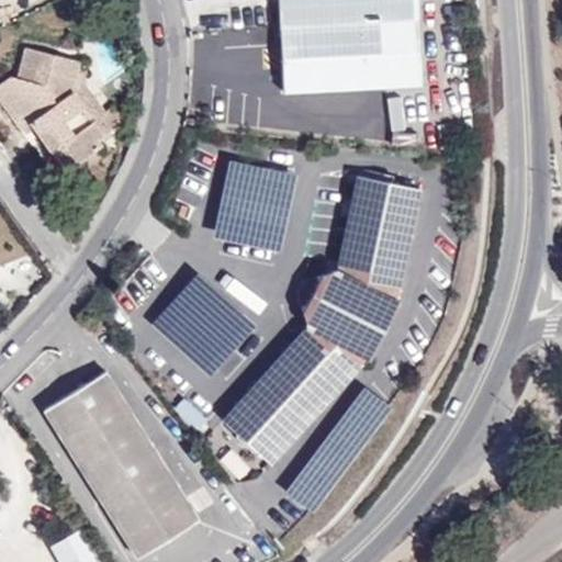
[(417,0),(278,0),(282,92),(423,83),(417,0)]
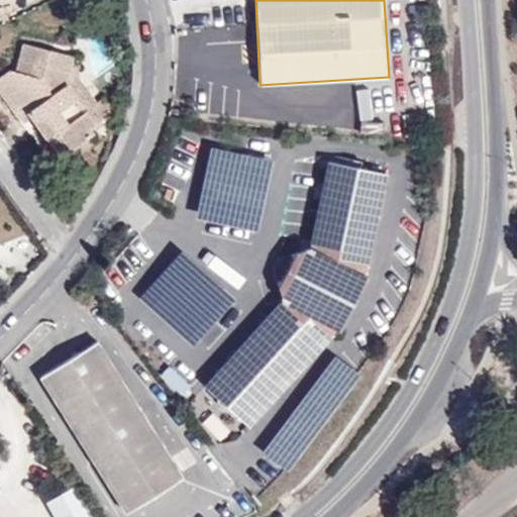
[(66,84),(73,57),(24,44),(16,72),(8,70),(0,76),(0,90),(19,118),(28,112),(61,158),(93,133),(90,129),(95,125),(66,84)]
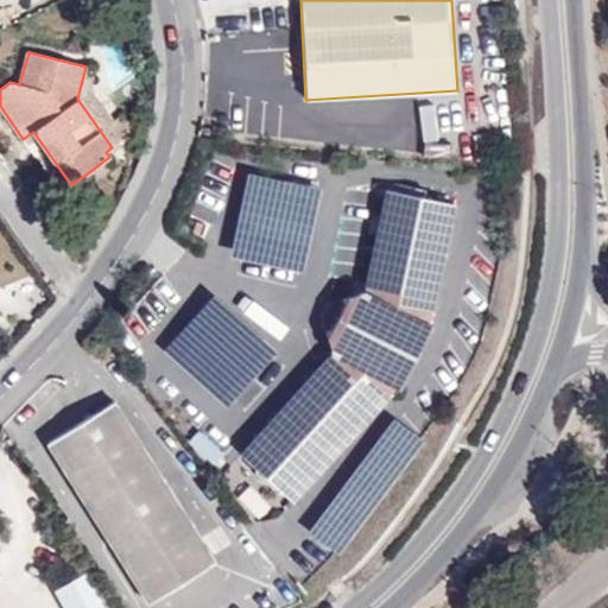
[(95,69),(86,67),(77,99),(112,147),(122,140),(125,143),(137,133),(122,114),(111,124),(88,92),(95,69)]
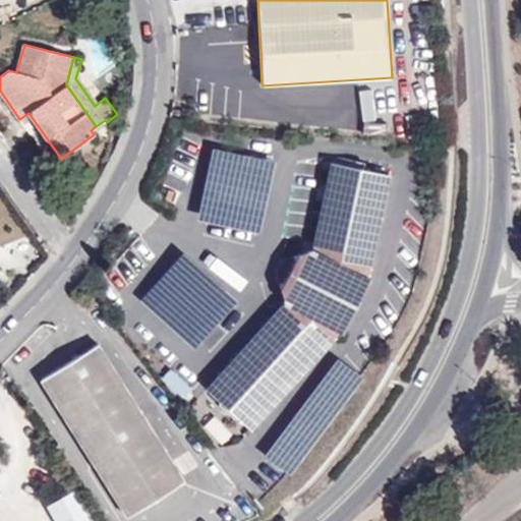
[(199,213),(262,226),(278,155),(215,141),(199,213)]
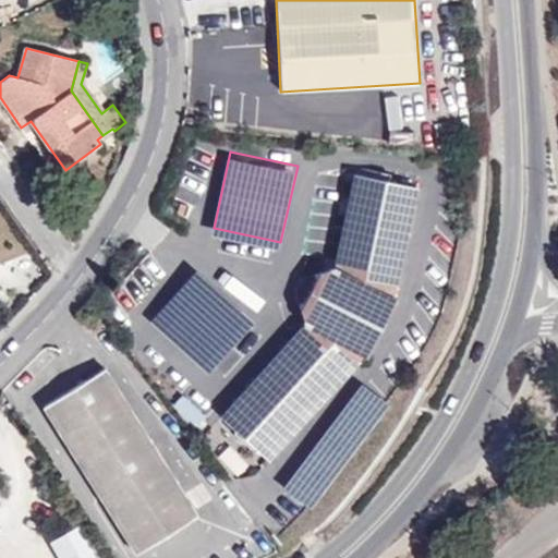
[(305,300),(298,303),(304,324),(220,416),(268,459),(363,354),(367,356),(396,300),(392,298),(417,187),(354,174),(334,267),(314,273),(315,281),(305,300)]
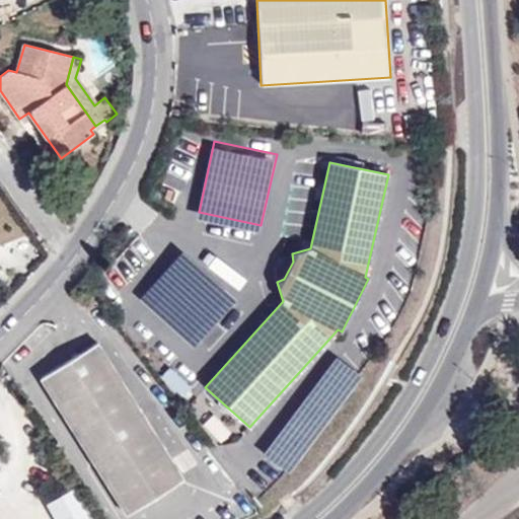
[(274,273),(277,282),(284,279),(293,262),(292,253),(281,256),(274,273)]
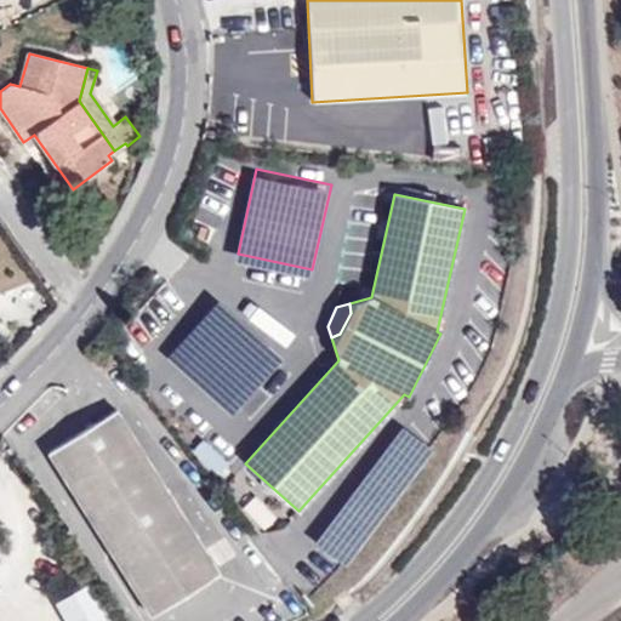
[(83,431),(50,451),(152,615),(220,574),(117,409),(83,431)]
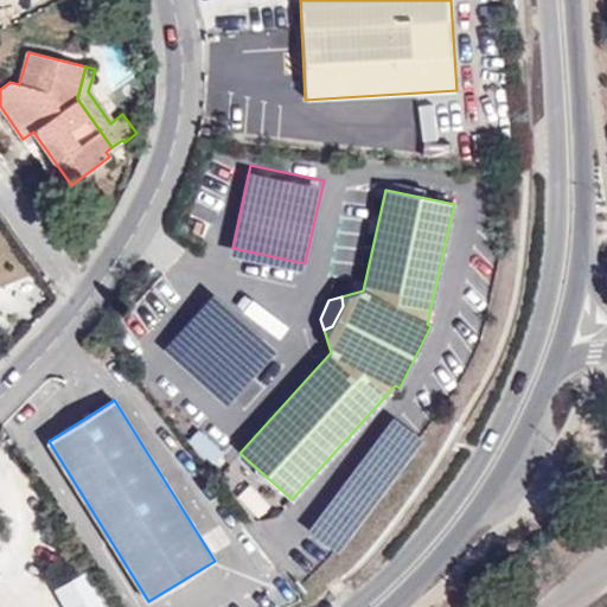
[(55,416),(49,441),(81,421),(55,416)]
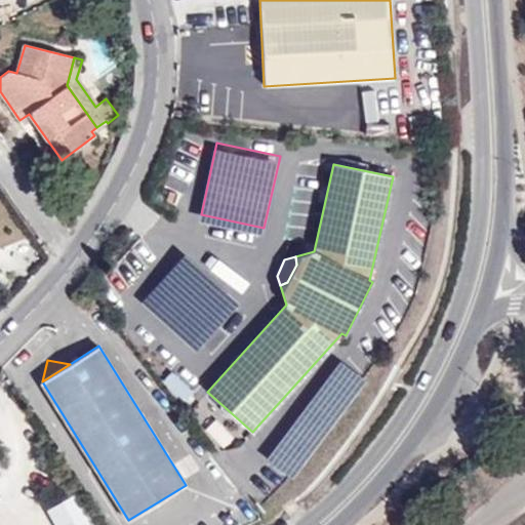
[(91,524),(73,493),(46,510),(54,524),(91,524)]
